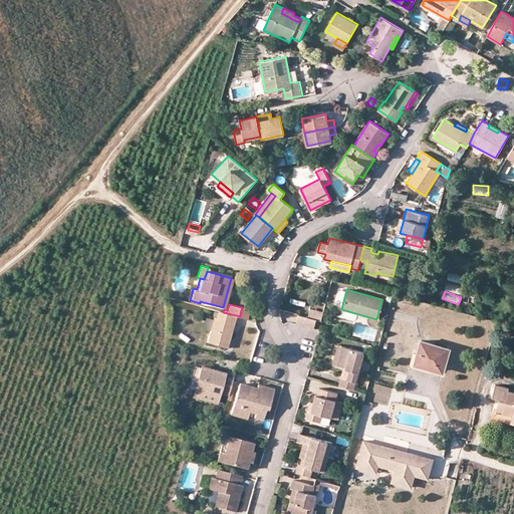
[(248,309),(242,307),(240,316),(246,318),(248,309)]
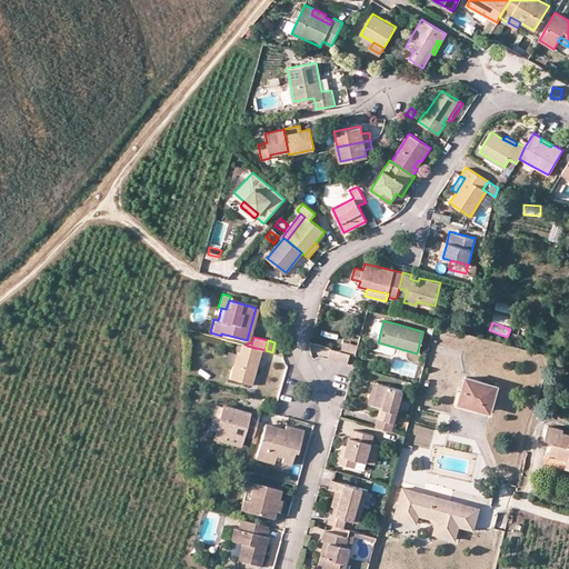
[(356,353),(358,345),(345,341),(342,350),(350,352),(356,353)]
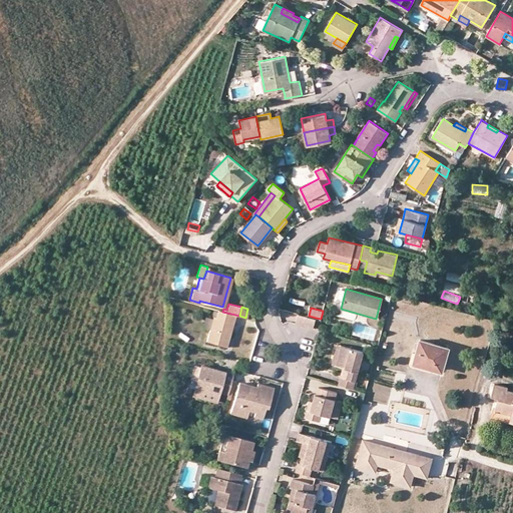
[(226,347),(229,334),(228,334),(230,323),(232,323),(234,315),(217,310),(215,318),(212,318),(206,342),(226,347)]
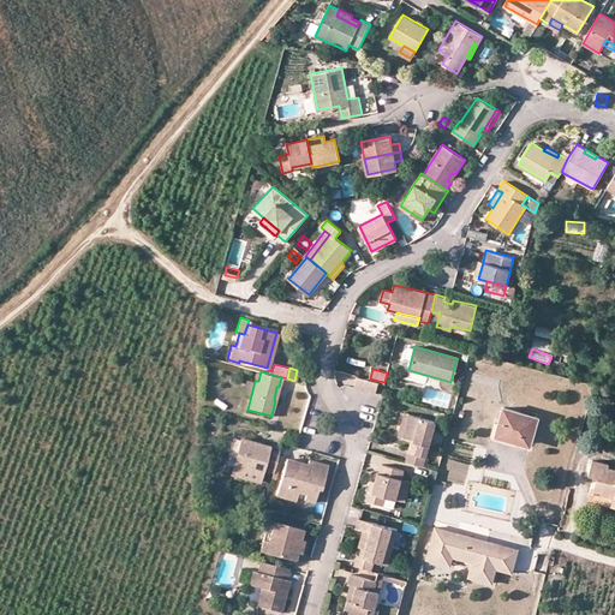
[(370,378),(357,375),(354,387),(375,393),(378,381),(370,378)]
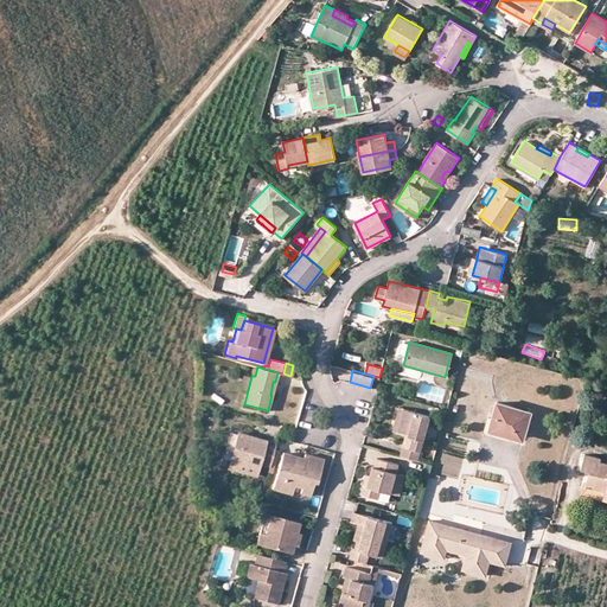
[(492,417),(490,430),(511,436),(523,440),(530,411),(497,402),(492,417)]
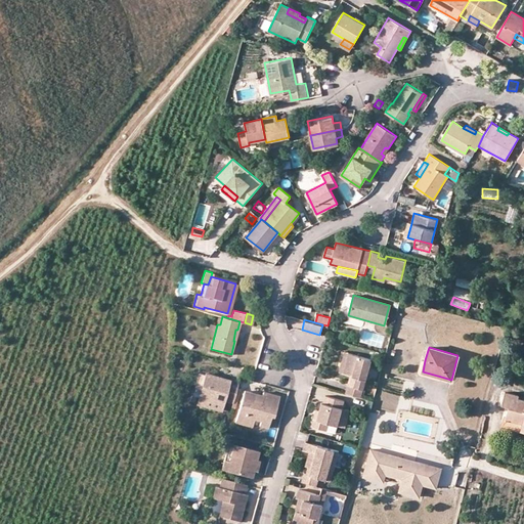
[(349,353),(344,352),(339,372),(344,373),(349,353)]
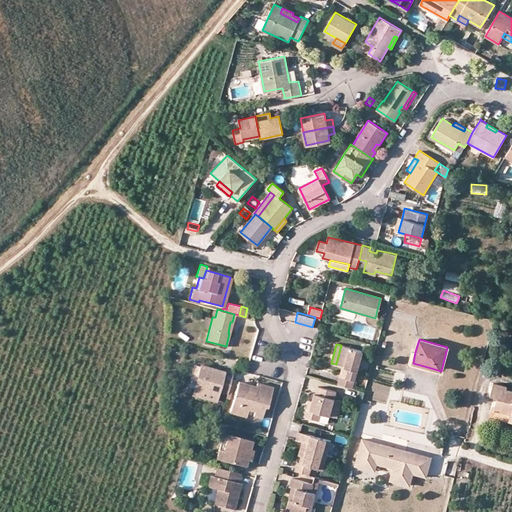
[(353,388),(363,351),(341,345),(336,364),(348,368),(347,376),(340,375),(338,383),(353,388)]
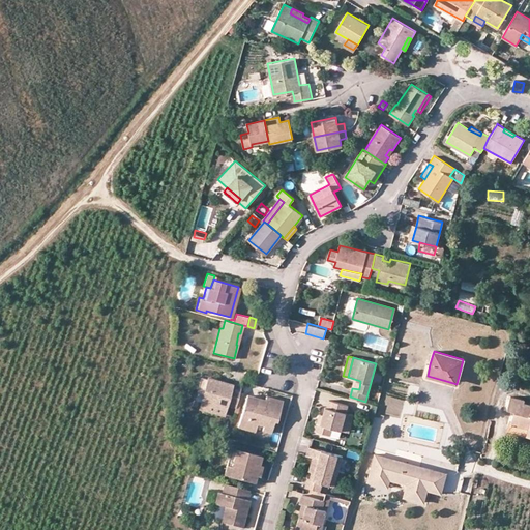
[(425,363),(422,376),(422,378),(423,379),(425,380),(445,384),(446,381),(428,376),(430,364),(425,363)]
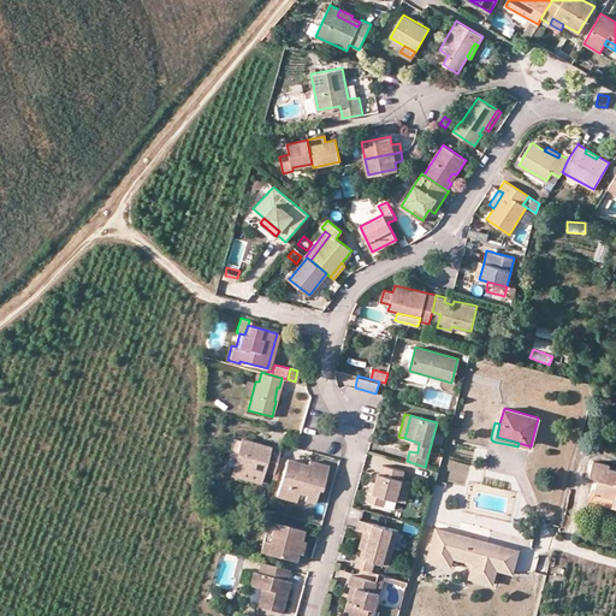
[(265,471),(274,473),(279,451),(234,438),(229,456),(237,458),(232,474),(261,481),(265,471)]
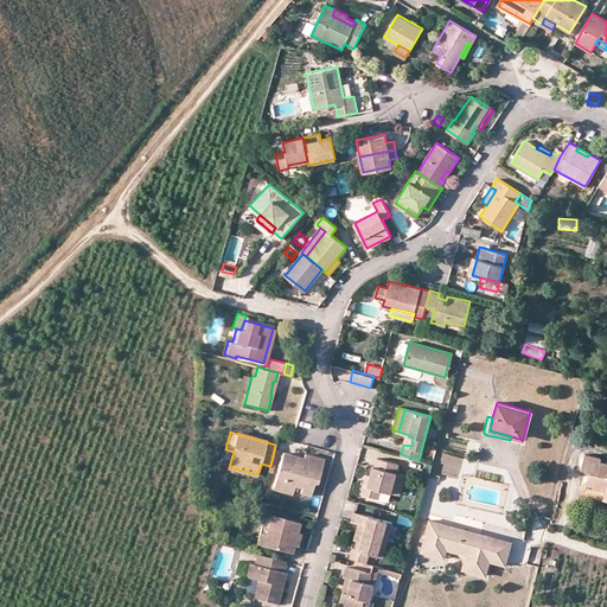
[(602,461),(606,451),(590,447),(588,454),(600,458),(600,461),(602,461)]
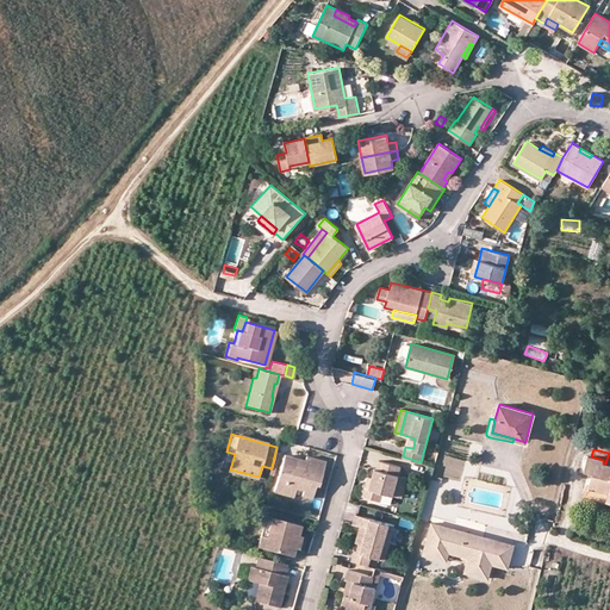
[(293,496),(296,486),(304,487),(302,495),(312,497),(316,484),(319,485),(327,461),(306,455),(305,460),(303,467),(296,465),(298,458),(284,454),(274,490),(293,496)]
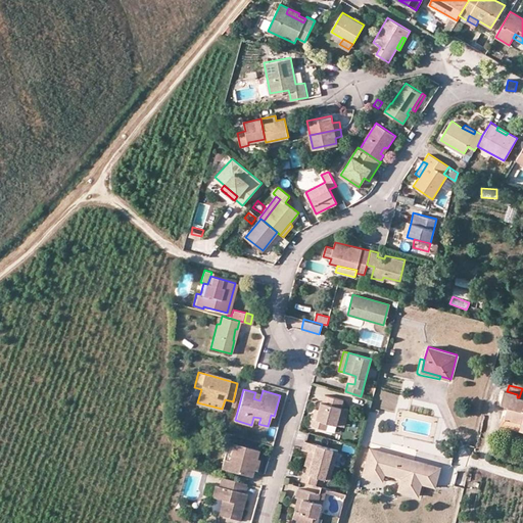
[(522,428),(522,398),(519,397),(517,397),(517,394),(507,391),(504,390),(501,402),(508,403),(505,417),(520,422),(519,428),(522,428)]
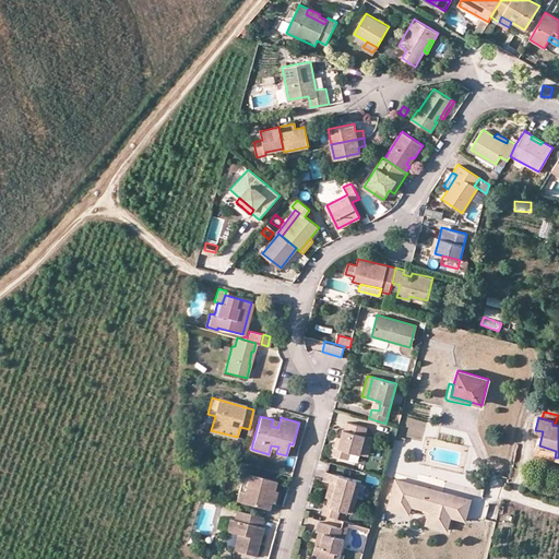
[(273,419),(271,426),(277,428),(280,421),(273,419)]
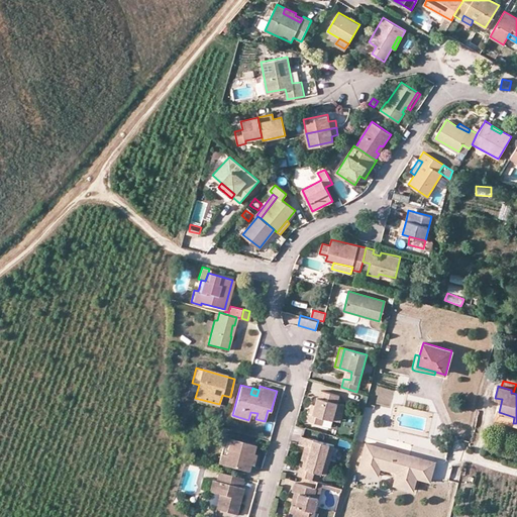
[(325,390),(323,397),(319,396),(318,395),(316,403),(313,411),(310,410),(308,419),(322,423),(324,416),(333,418),(337,402),(340,394),(325,390)]
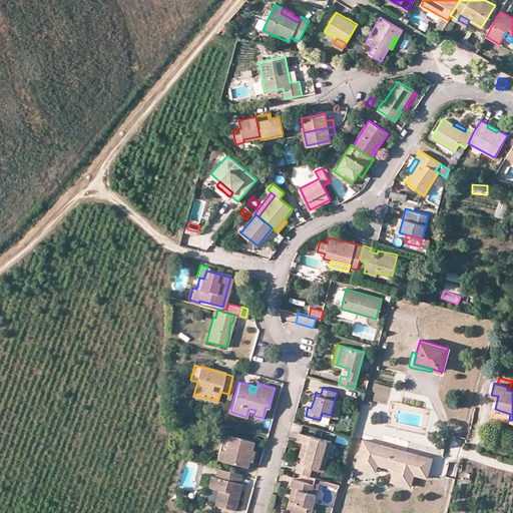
[(342,400),(335,399),(331,415),(338,417),(342,400)]
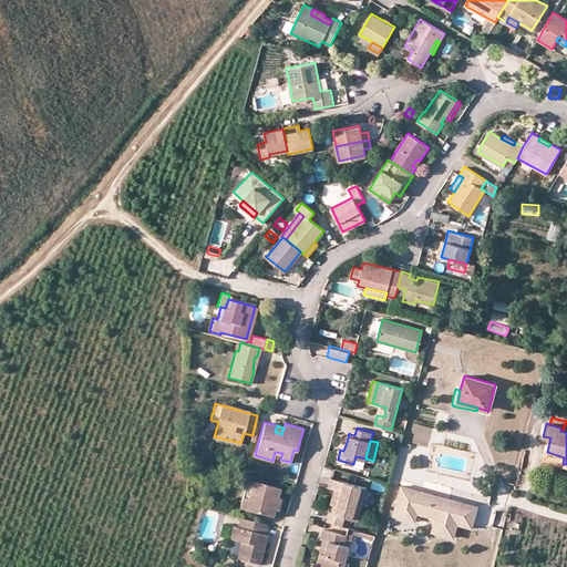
[(334,486),(338,487),(333,504),(332,511),(330,509),(327,521),(342,525),(346,515),(358,518),(367,485),(331,475),(328,485),(334,486)]
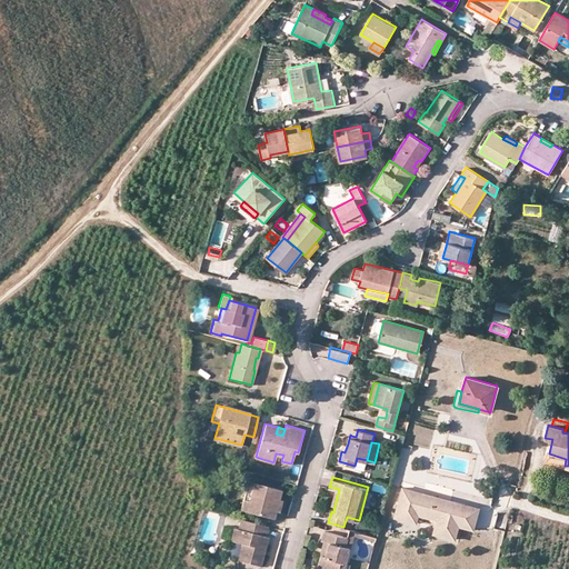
[(253,481),(248,479),(240,508),(246,509),(253,481)]
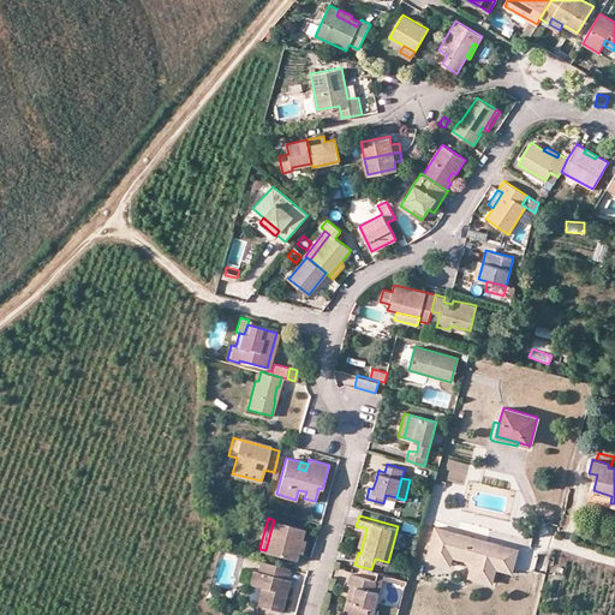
[(294,560),(303,529),(274,520),(266,550),(294,560)]
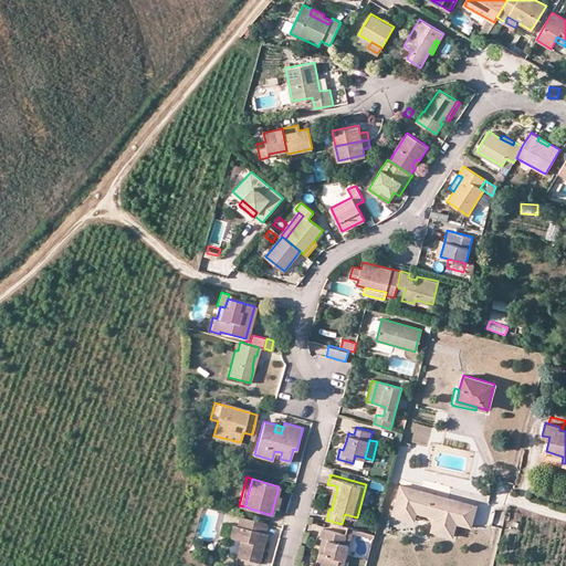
[(421,491),(399,484),(394,505),(433,516),(432,520),(429,531),(451,537),(454,523),(469,527),(471,520),(457,515),(461,502),(447,498),(446,502),(436,499),(435,501),(430,500),(430,498),(420,494),(421,491)]
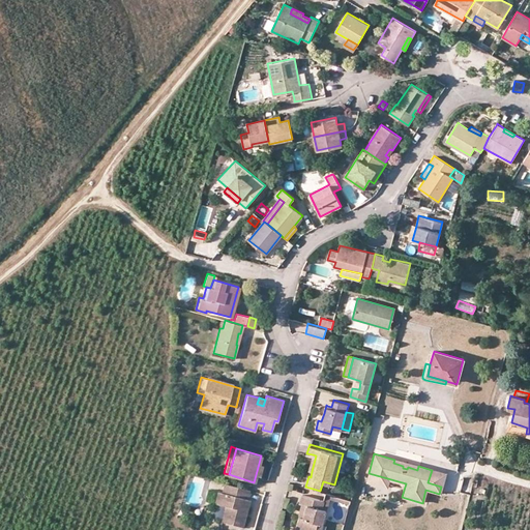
[(445,474),(432,470),(428,482),(441,487),(445,474)]
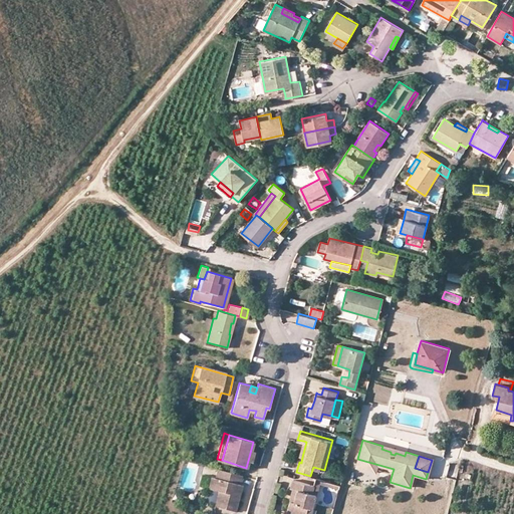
[(394,469),(357,459),(355,467),(374,472),(375,467),(393,472),(394,469)]
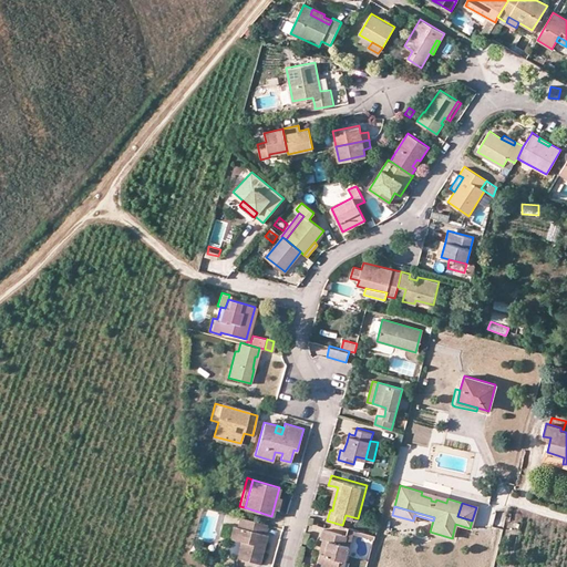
[(257,546),(259,539),(263,539),(267,524),(239,516),(238,525),(233,523),(230,536),(240,538),(236,555),(259,562),(264,548),(257,546)]
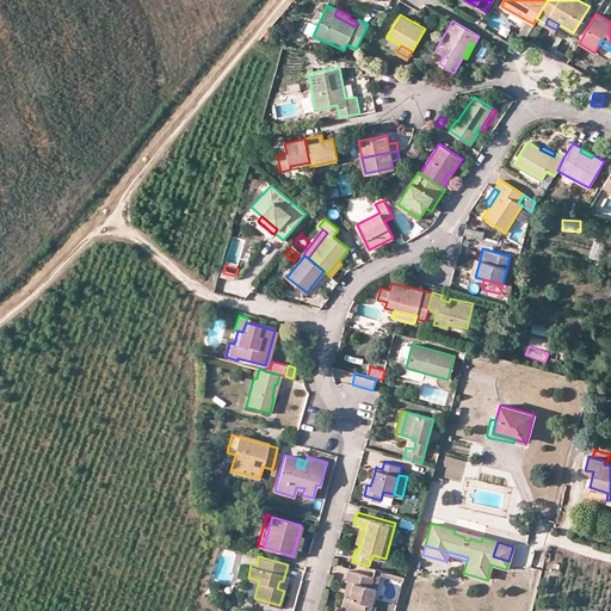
[(378,584),(372,582),(375,576),(349,569),(346,580),(356,582),(352,596),(346,594),(343,609),(351,610),(364,610),(368,600),(374,603),(378,584)]
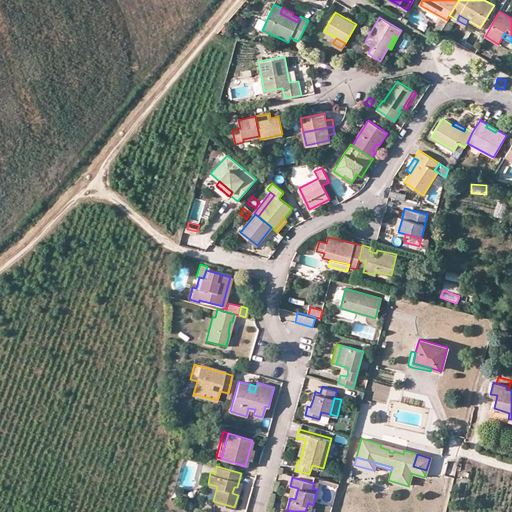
[(298,488),(293,487),(290,498),(295,499),(298,488)]
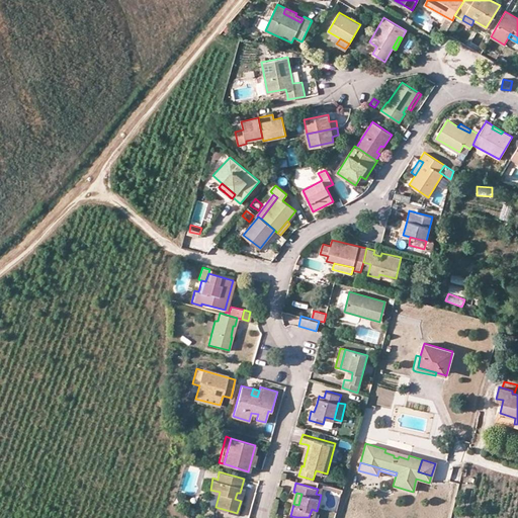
[(315,517),(317,511),(312,509),(309,517),(315,517)]
